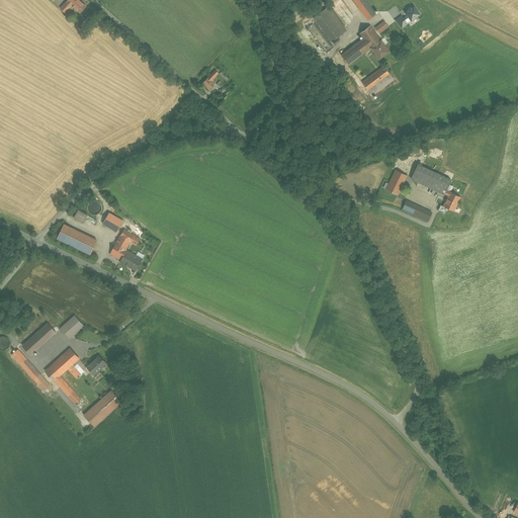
[(68,0),(61,8),(65,13),(72,5),(76,0),(68,0)]
